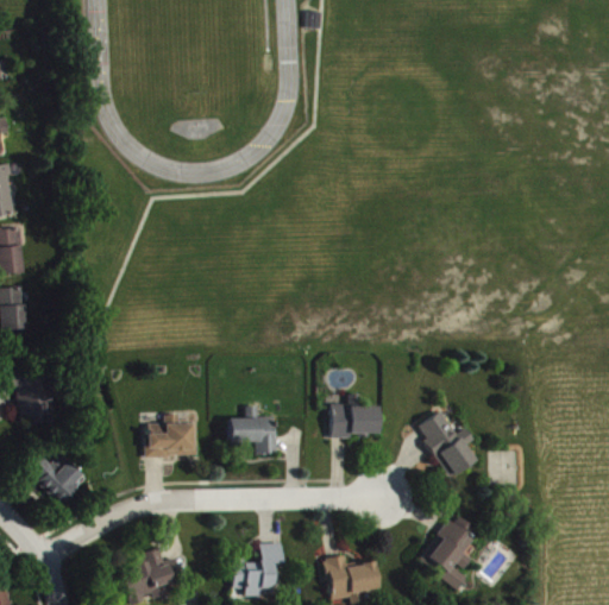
[(11,175),(10,164),(0,164),(0,216),(12,215),(7,176),(11,175)]
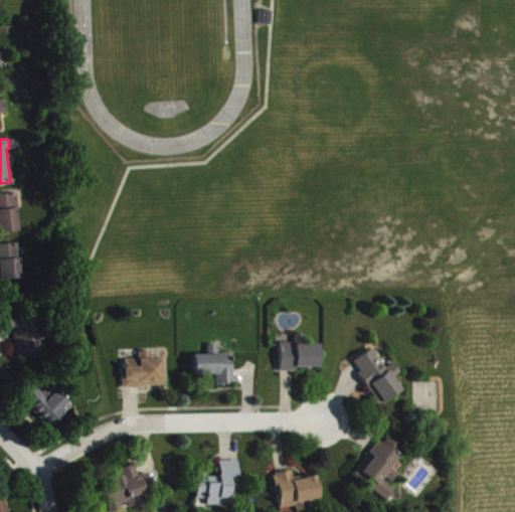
[(0,232),(19,230),(16,192),(0,193),(0,232)]
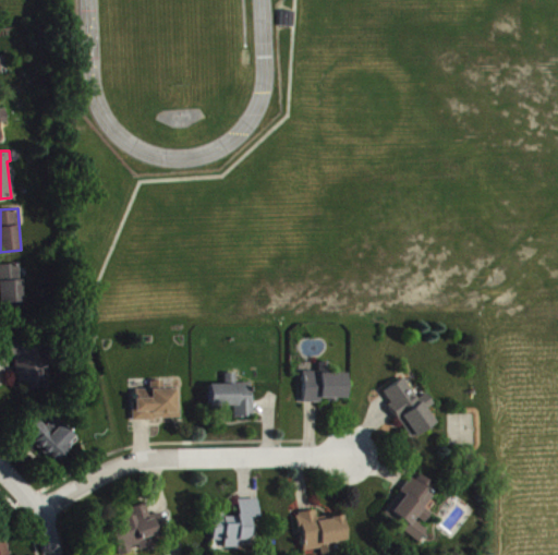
[(0,302),(22,301),(20,264),(0,264),(0,302)]
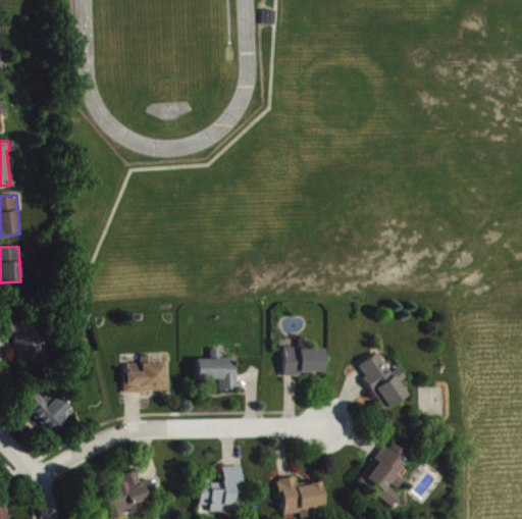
[(15,333),(18,364),(45,361),(40,316),(0,320),(1,334),(15,333)]
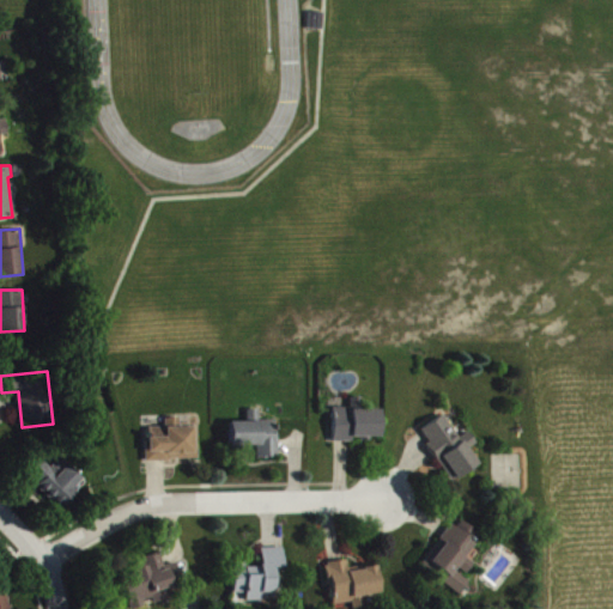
[(382,409),(363,409),(363,396),(352,396),(352,407),(334,407),(335,439),(382,439),(382,409)]
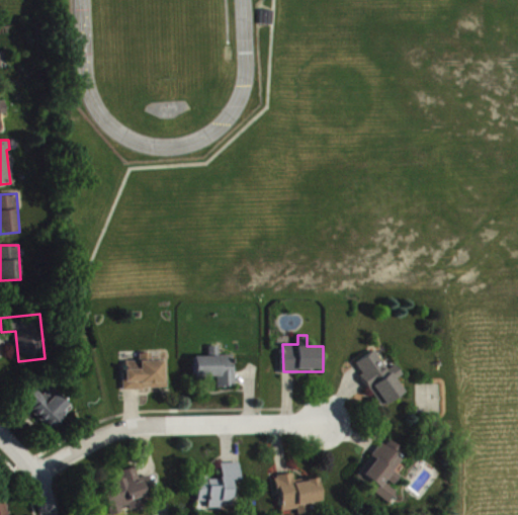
[(357,361),(364,373),(363,373),(382,407),(406,393),(398,378),(404,374),(398,364),(389,369),(377,350),(357,361)]
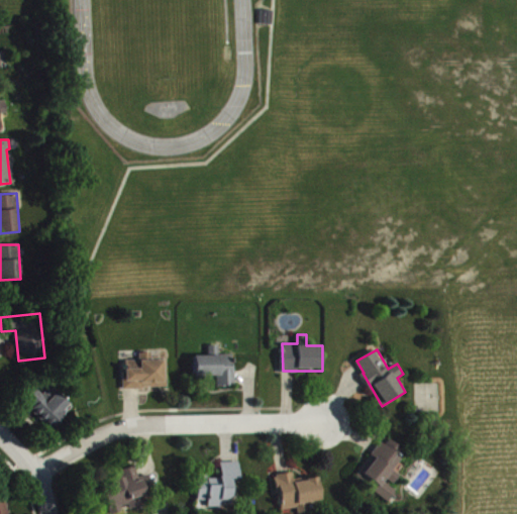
[(169,387),(168,360),(153,360),(153,351),(140,352),(140,360),(127,361),(127,388),(169,387)]
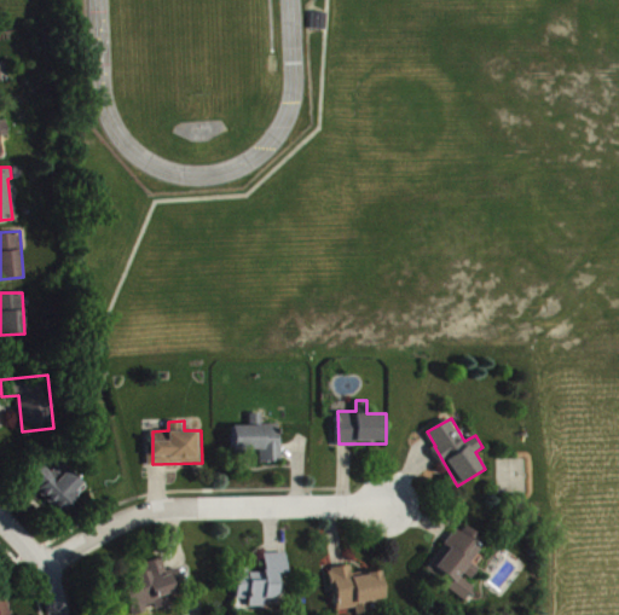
[(233,425),(233,450),(261,450),(261,463),(282,462),(281,424),(233,425)]
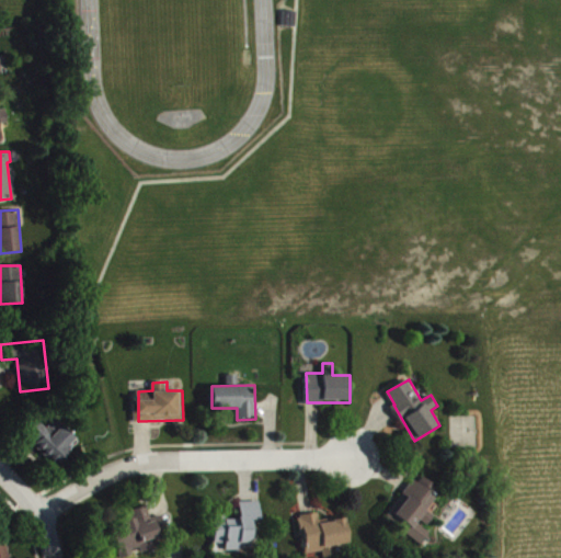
[(39,420),(25,434),(57,465),(80,442),(56,419),(47,428),(39,420)]
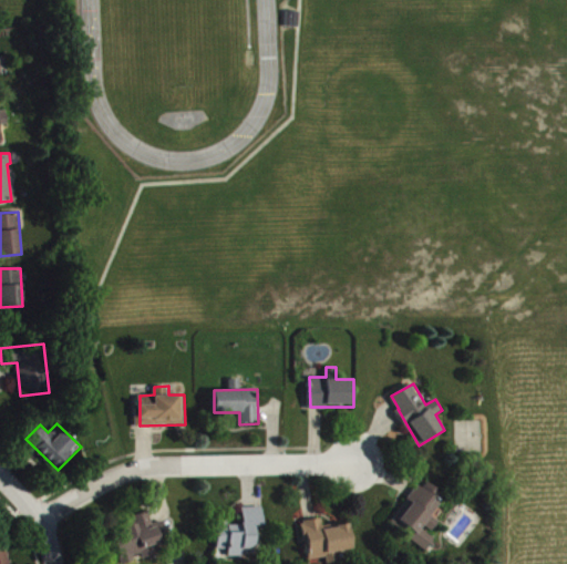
[(426,550),(436,537),(431,533),(440,521),(433,515),(443,503),(436,498),(442,491),(426,479),(392,522),(426,550)]
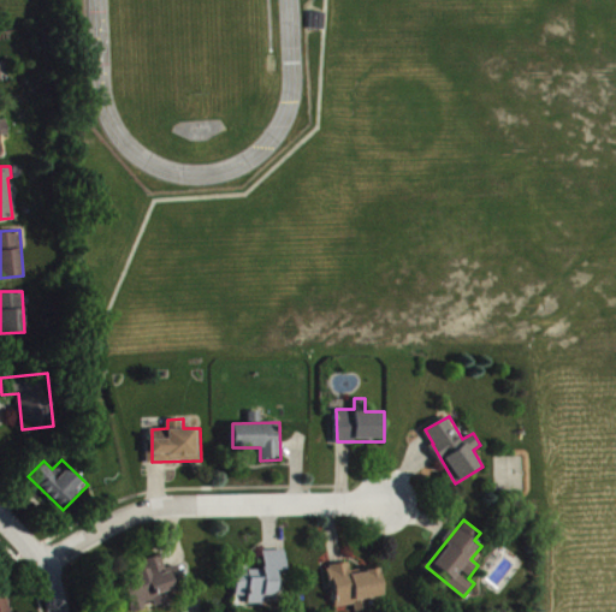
[(237,595),(248,595),(248,604),(265,604),(265,594),(278,594),(277,570),(286,570),(286,550),(264,550),(264,568),(237,568),(237,595)]
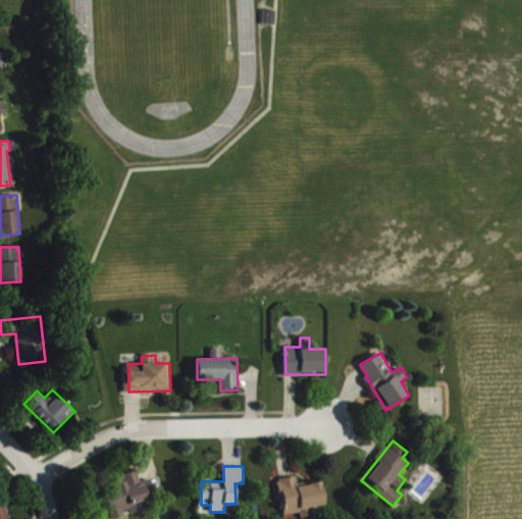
[(157,496),(151,478),(141,482),(138,470),(122,475),(124,481),(106,487),(115,516),(132,511),(133,513),(145,509),(142,500),(157,496)]
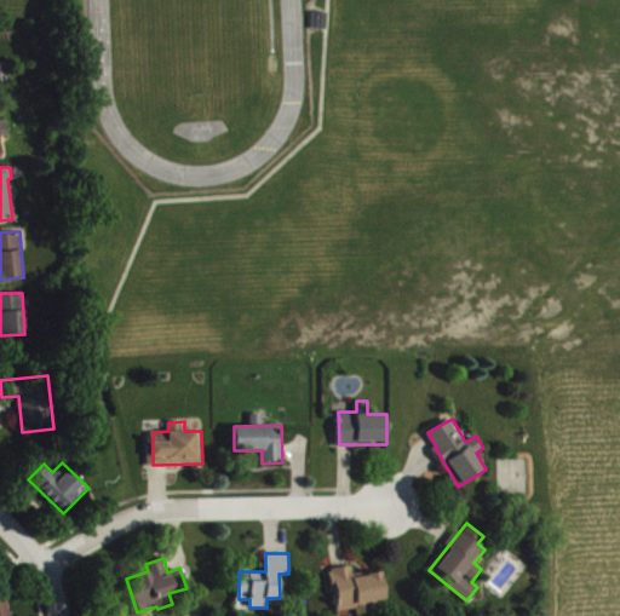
[(361,615),(372,615),(369,602),(386,599),(383,573),(355,576),(354,565),(332,568),(338,610),(359,608),(359,615),(361,615)]
